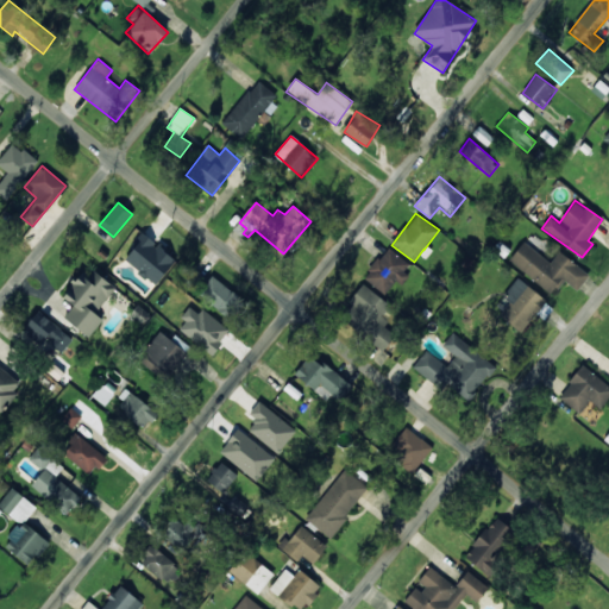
[(124,263),(158,284),(176,256),(142,234),(124,263)]
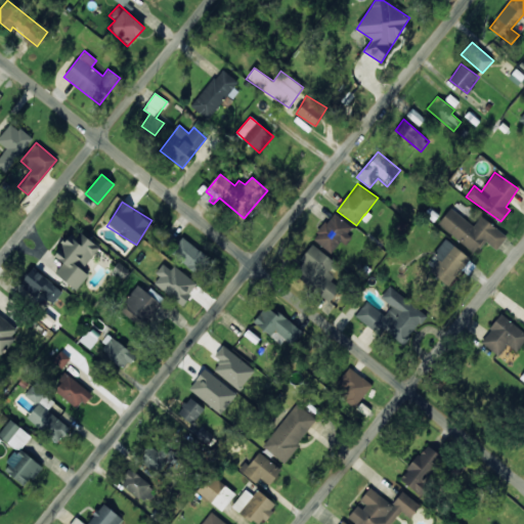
[(437,224),(475,253),(485,241),(496,250),(507,235),(481,216),(474,225),(450,208),(437,224)]
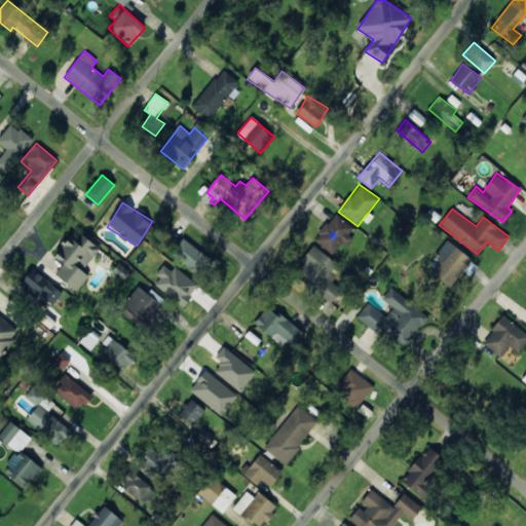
[(355,229),(335,213),(314,239),(334,256),(355,229)]
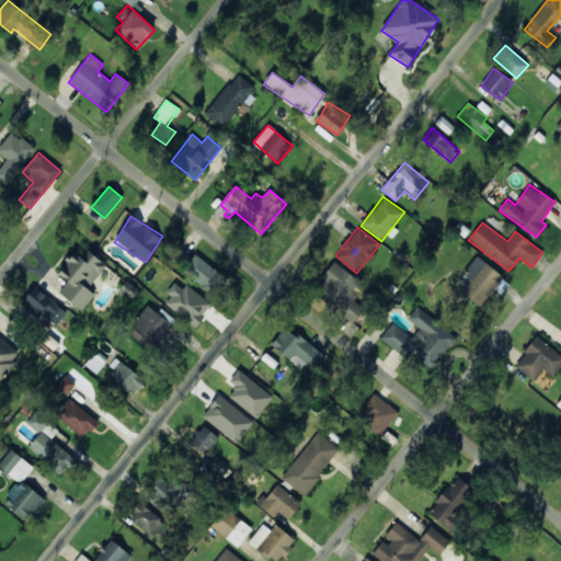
[(106,265),(80,244),(57,273),(68,282),(59,293),(81,310),(95,294),(88,287),(106,265)]
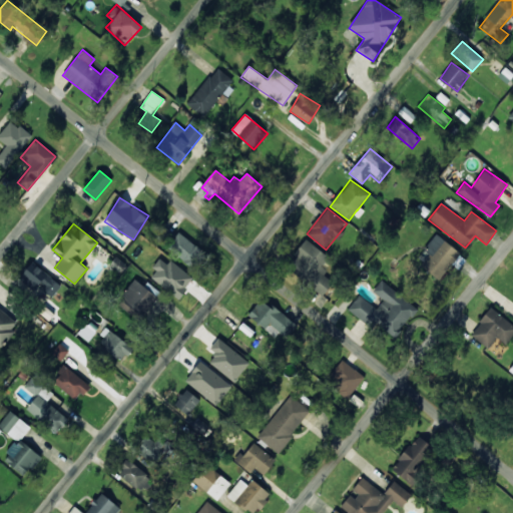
[(166,245),(193,270),(206,254),(179,230),(166,245)]
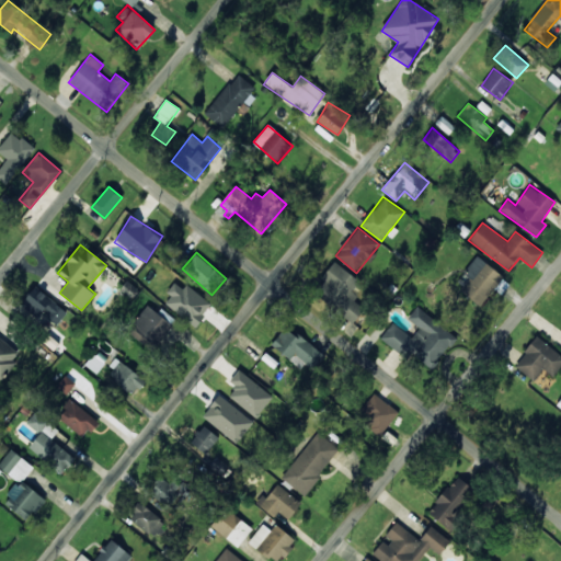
[(504,278),(478,255),(454,283),(479,306),(504,278)]
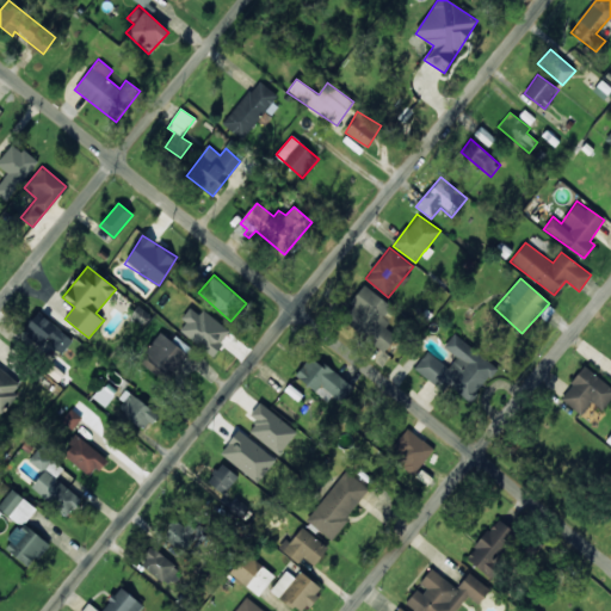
[(384,352),(397,337),(386,327),(389,321),(383,316),(390,306),(365,285),(340,316),(384,352)]
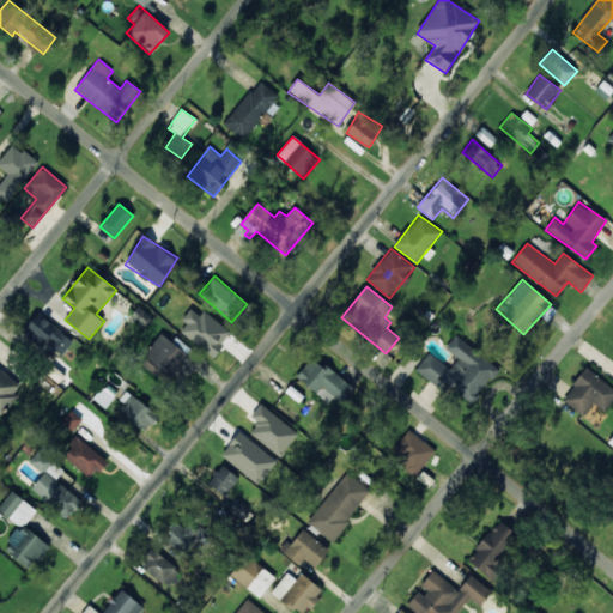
[(212,357),(231,333),(204,310),(200,315),(193,310),(177,328),(212,357)]
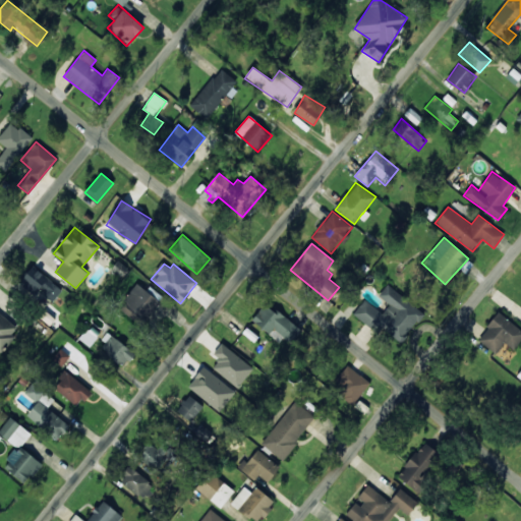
[(20,283),(53,303),(63,287),(31,267),(20,283)]
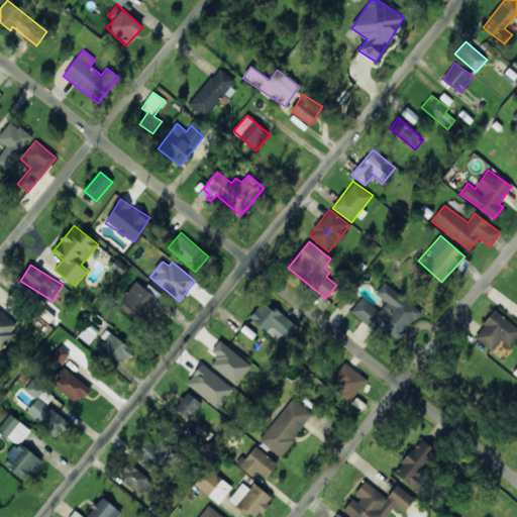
[(127,306),(139,320),(160,304),(140,281),(120,297),(128,306),(127,306)]
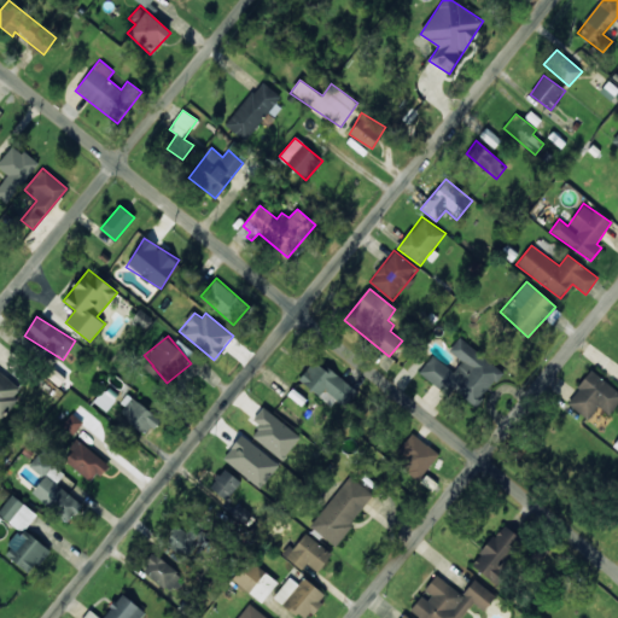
[(419,373),(448,396),(453,390),(476,407),(503,372),(459,338),(449,350),(461,360),(454,371),(432,355),(419,373)]
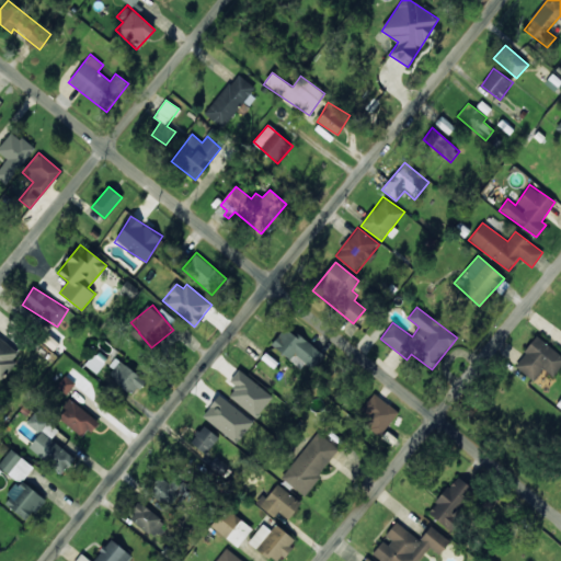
[(325,357),(286,325),(273,341),(312,374),(325,357)]
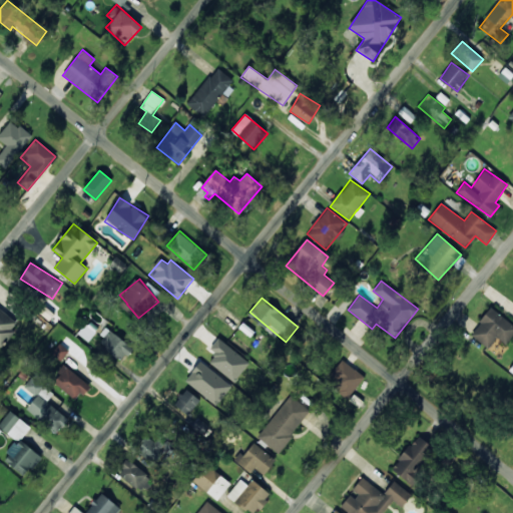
[(0,345),(18,323),(0,308),(0,345)]
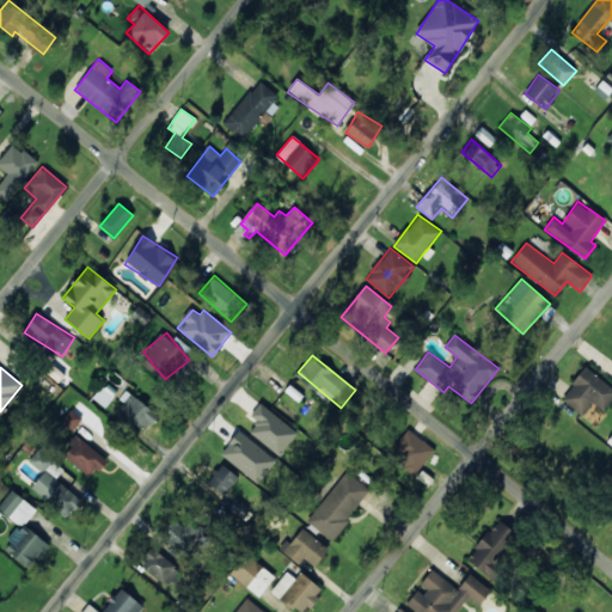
[(611,398),(611,387),(586,367),(561,398),(581,415),(592,402),(603,410),(611,398)]
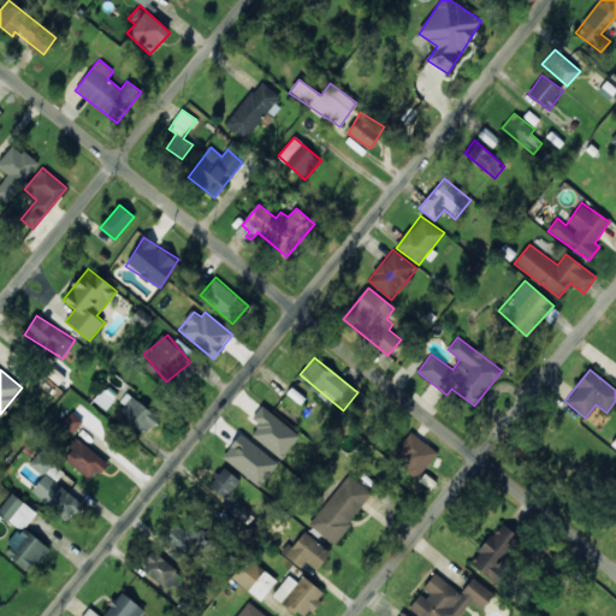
[(117,409),(144,434),(159,419),(131,394),(117,409)]
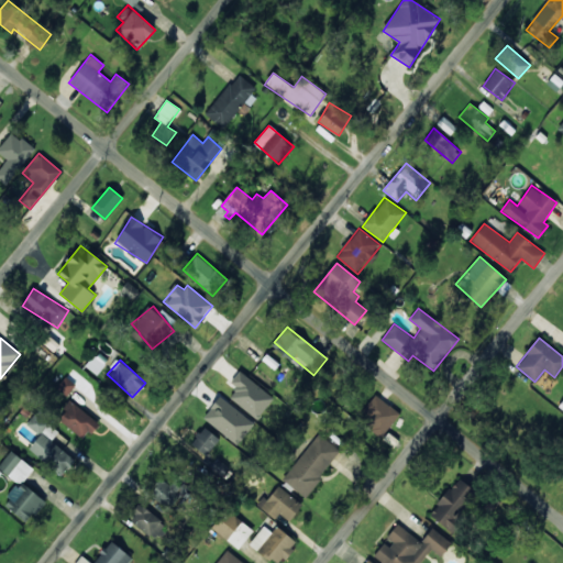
[(257,420),(274,398),(239,371),(230,383),(238,388),(230,398),(257,420)]
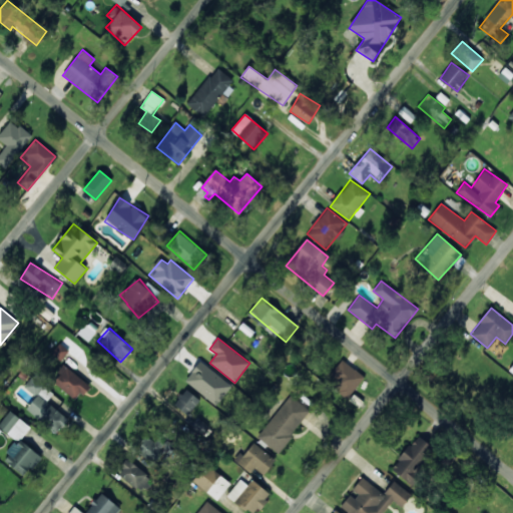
[(68,350),(59,344),(52,354),(61,361),(68,350)]
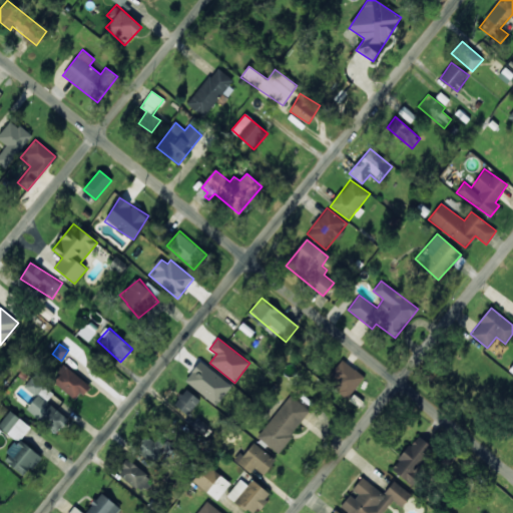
[(348,397),(365,378),(343,359),(326,379),(348,397)]
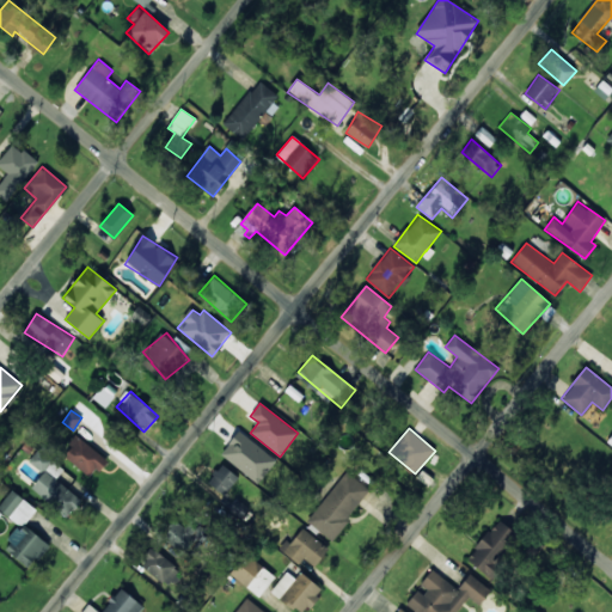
[(275,460),(240,430),(221,453),(256,483),(275,460)]
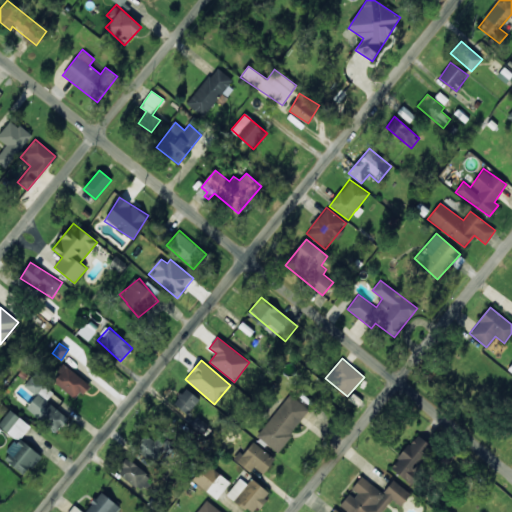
[(52,380),(77,400),(89,384),(65,365),(52,380)]
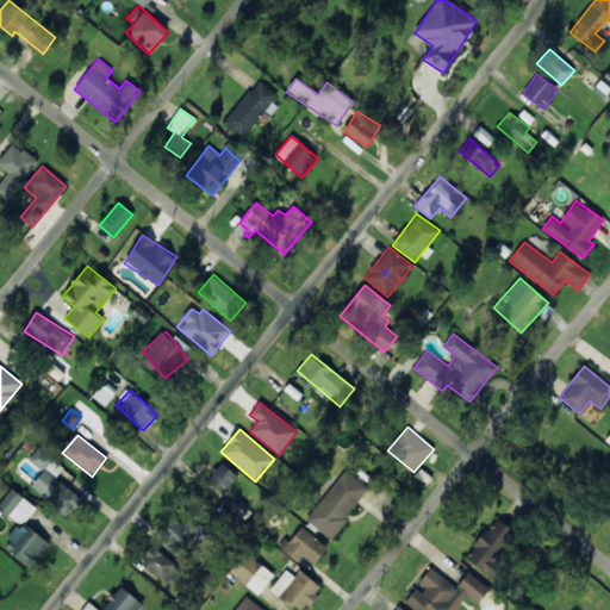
[(29,458),(42,470),(51,459),(39,447),(29,458)]
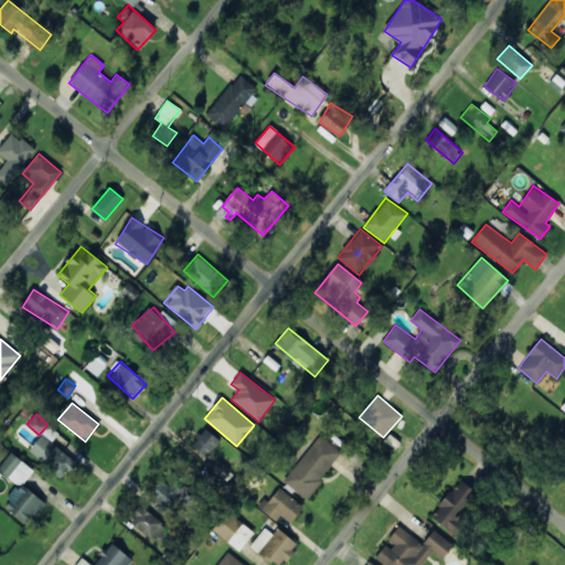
[(191,445),(208,457),(221,440),(205,428),(191,445)]
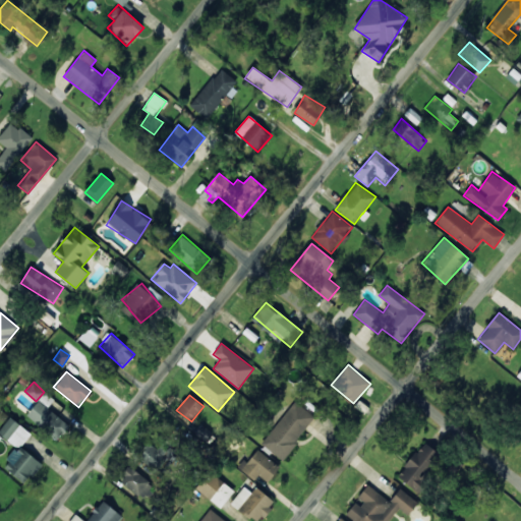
[(70,424),(38,401),(26,415),(59,440),(70,424)]
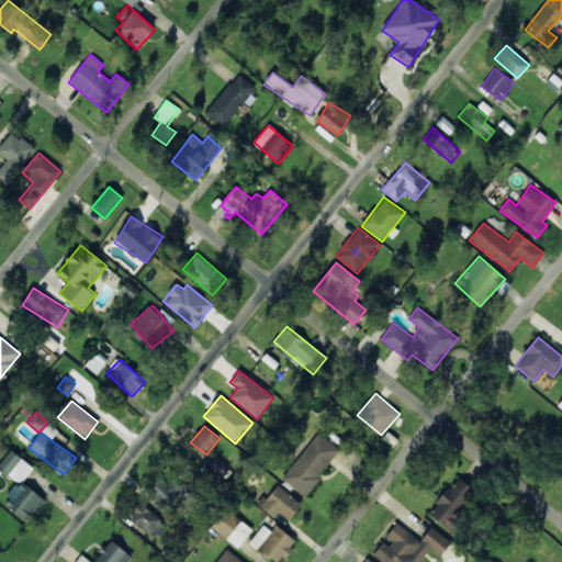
[(340,450),(318,433),(282,479),(304,496),(340,450)]
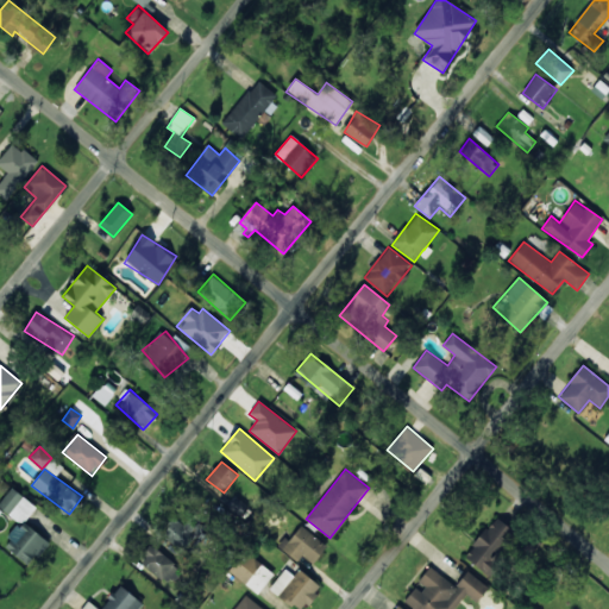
[(49,541),(24,522),(37,507),(12,487),(0,502),(0,507),(20,523),(2,545),(30,566),(49,541)]
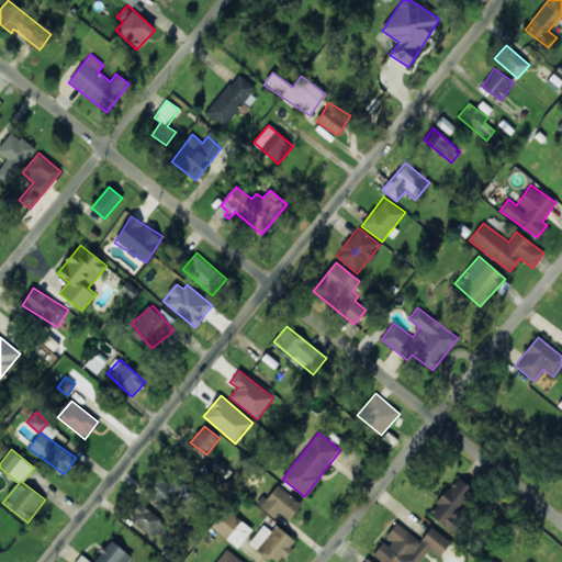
[(161,475),(149,495),(171,508),(183,489),(161,475)]
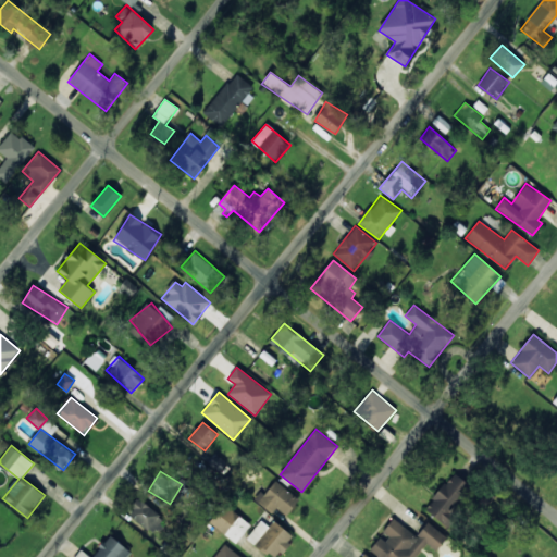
[(470,486),(455,473),(424,507),(444,524),(461,506),(457,502),(470,486)]
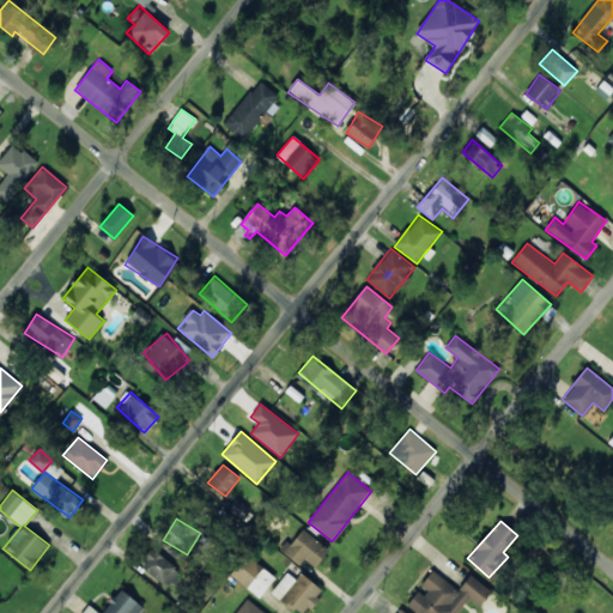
[(329,548),(302,529),(292,544),(286,540),(279,550),(301,565),(304,559),(316,568),(329,548)]
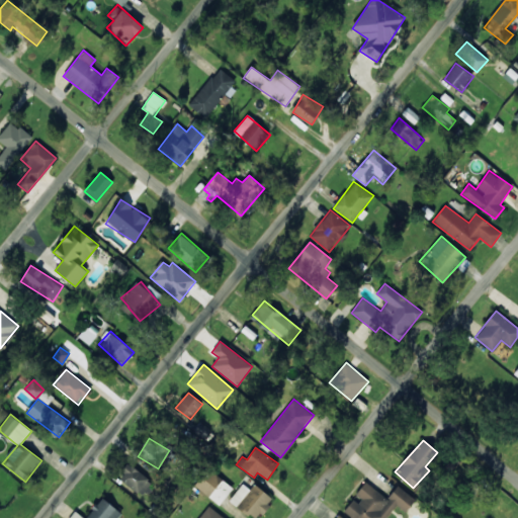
[(142,496),(152,482),(130,463),(118,478),(142,496)]
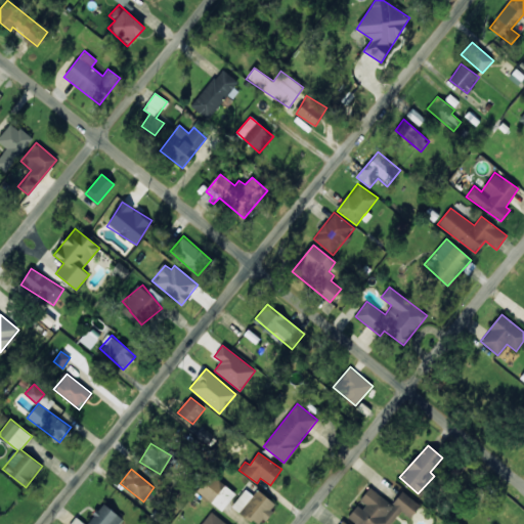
[(235,491),(208,474),(197,493),(223,511),(235,491)]
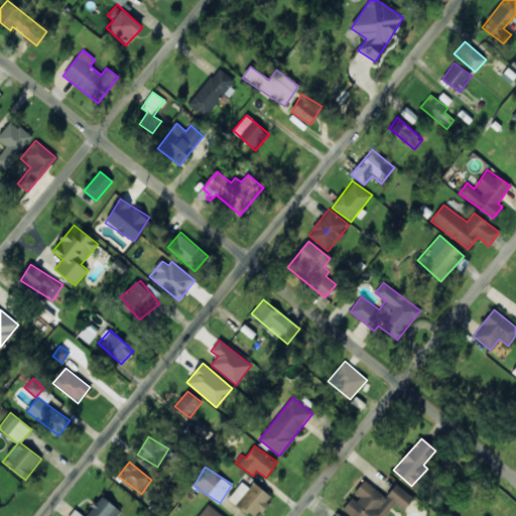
[(351,515),(384,515),(395,503),(403,510),(413,497),(396,483),(385,497),(364,480),(353,494),(354,495),(343,509),(351,515)]
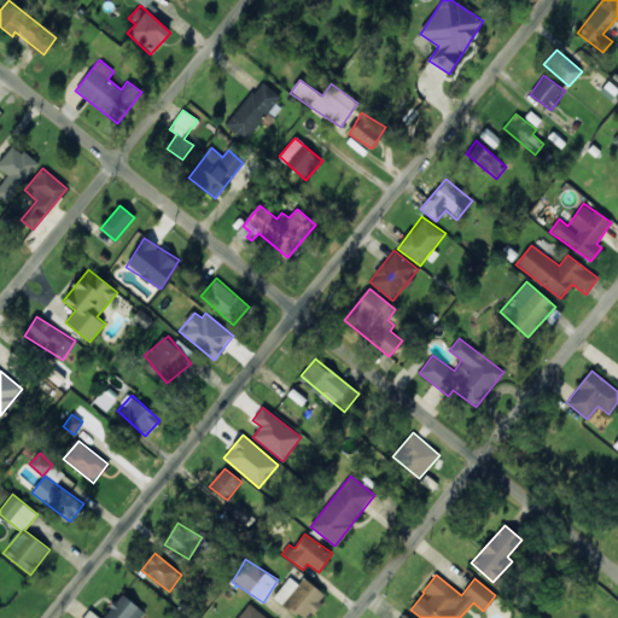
[(298,584),(289,577),(274,596),(299,617),(307,617),(326,595),(304,577),(298,584)]
